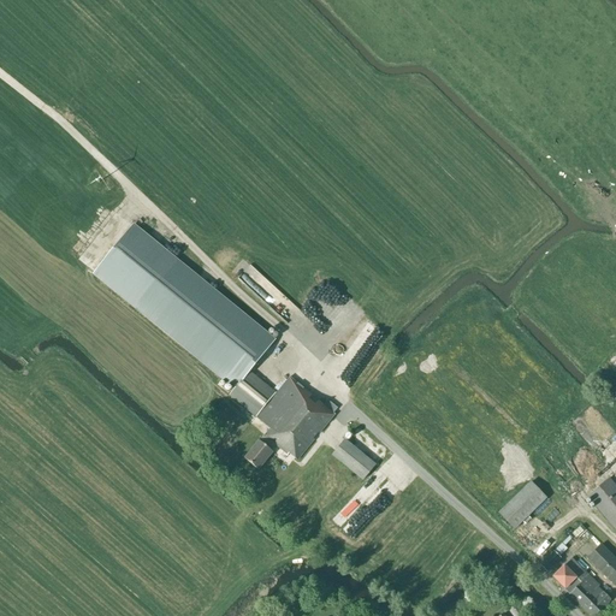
[(173,260),(177,256),(135,223),(93,272),(235,388),(229,396),(256,419),(270,430),(265,437),(264,436),(259,442),(244,460),(259,471),(272,452),(271,451),(276,446),(288,456),(289,454),(297,461),(314,440),(313,439),(318,433),(319,434),(335,415),(333,414),(338,409),(327,401),(324,406),(319,402),(314,407),(307,401),(312,396),(290,378),(276,395),(249,373),(273,343),(215,295),(173,260)]
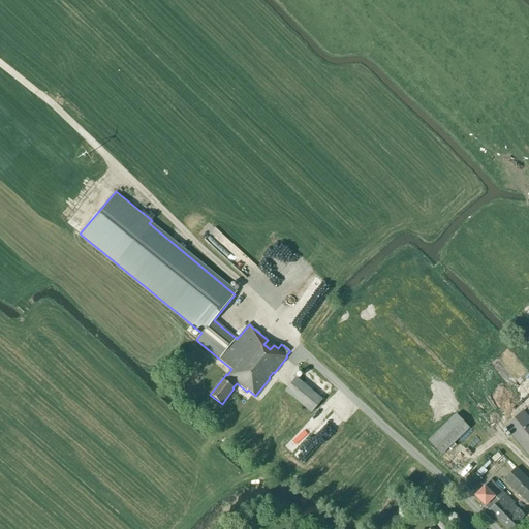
[(312,413),(322,400),(297,379),(285,392),(312,413)]
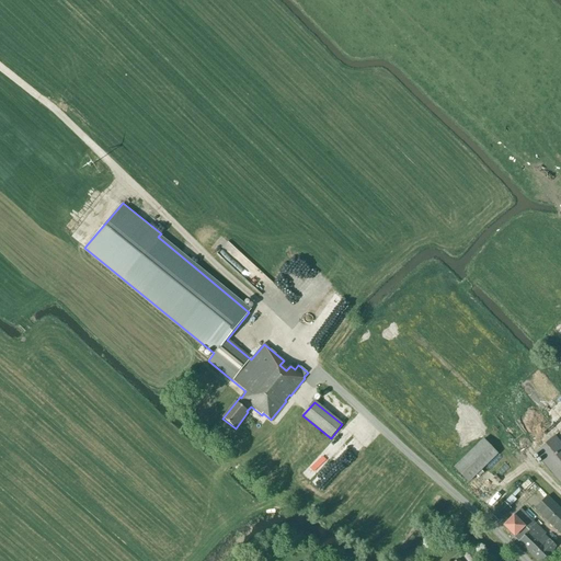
[(560,443),(554,436),(535,453),(560,484),(560,443)]
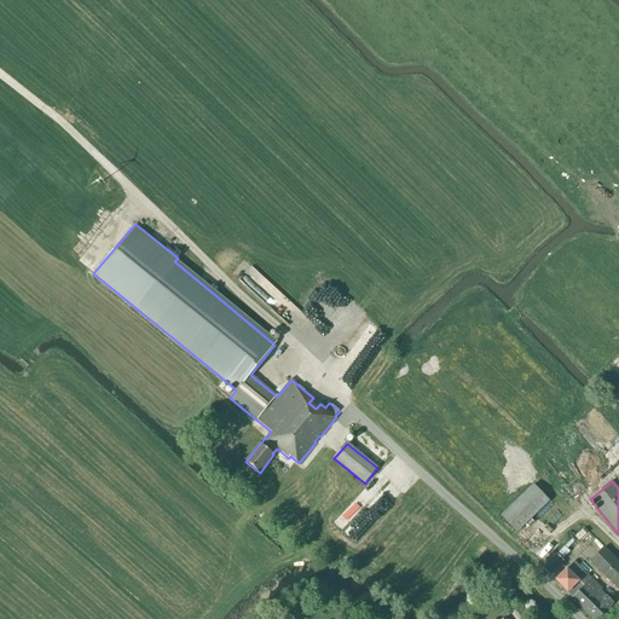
[(516,532),(549,502),(533,485),(501,516),(516,532)]
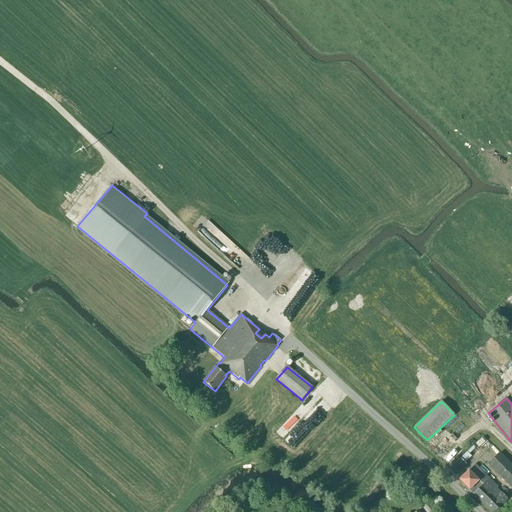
[(272,432),(293,449),(306,433),(284,416),(272,432)]
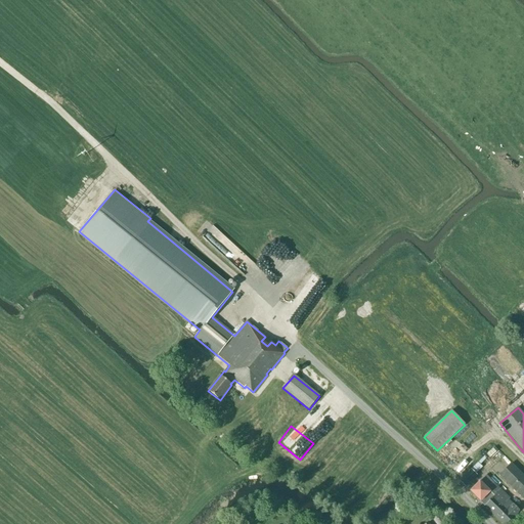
[(490,459),(497,451),(494,447),(487,454),(490,459)]
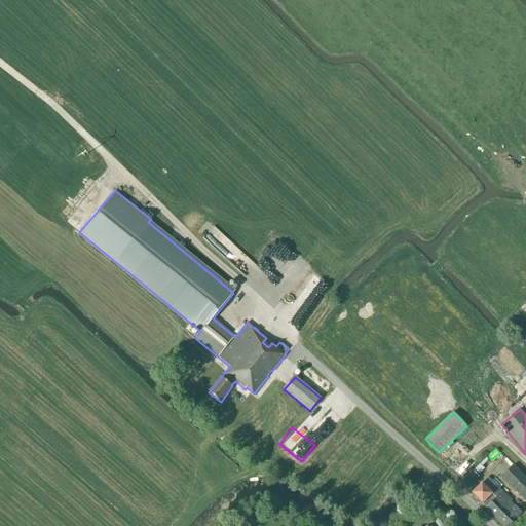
[(525,501),(525,499),(525,478),(513,465),(501,478),(525,501)]
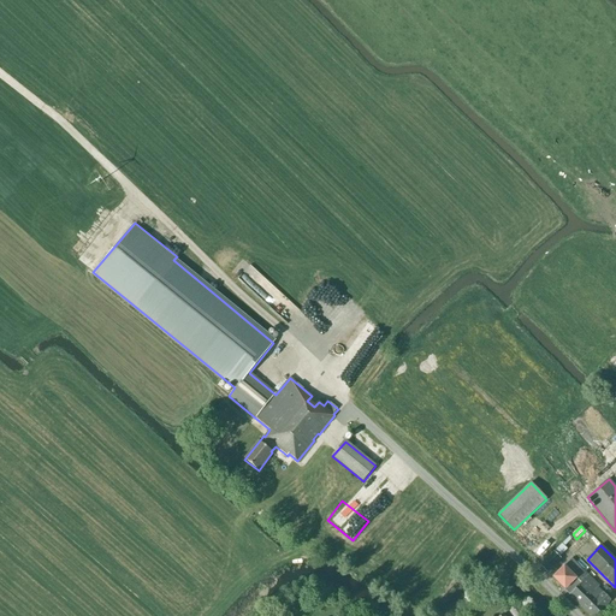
[(546,572),(561,558),(555,552),(540,566),(546,572)]
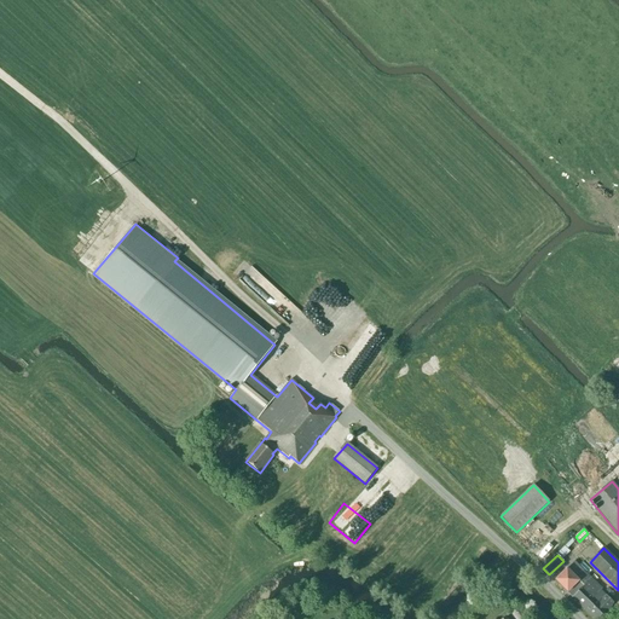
[(574,562),(555,580),(573,599),(572,599),(576,601),(583,608),(601,591),(602,590),(595,582),(574,562)]
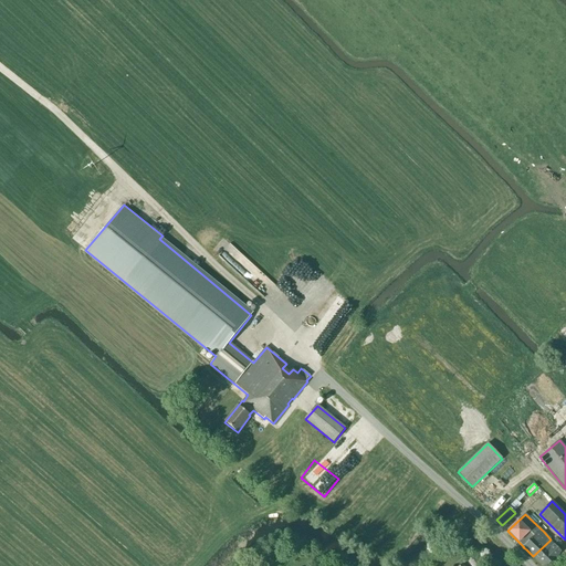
[(549,541),(533,556),(542,565),(546,565),(561,552),(549,541)]
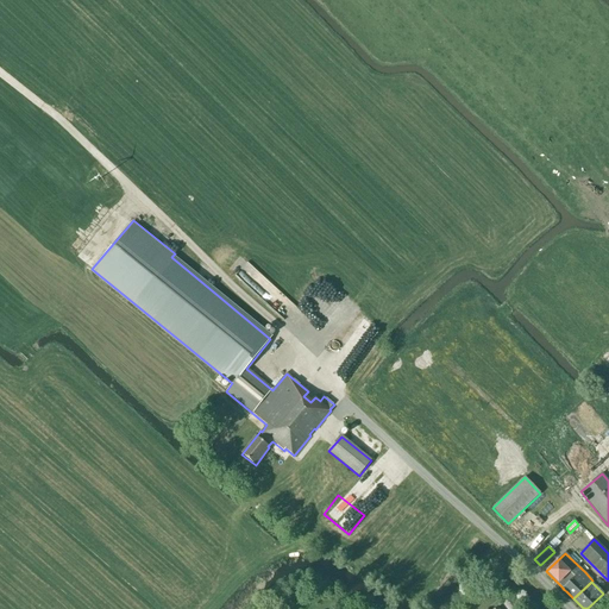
[(506,608),(519,608),(512,597),(502,603),(506,608)]
